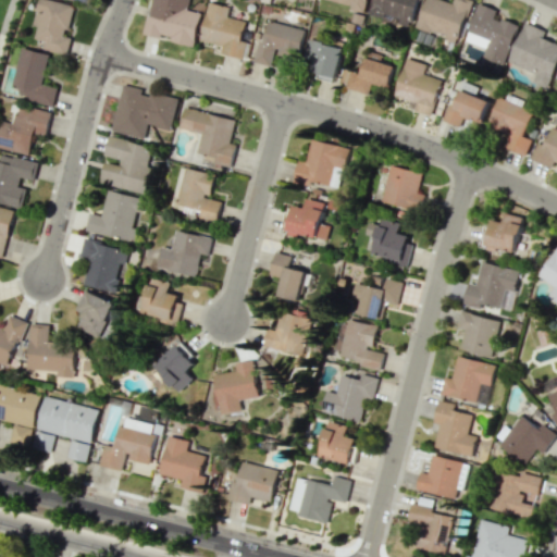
[(67,54),(72,37),(67,36),(74,5),(51,0),(38,0),(33,26),(37,27),(35,38),(44,40),(42,49),(67,54)]
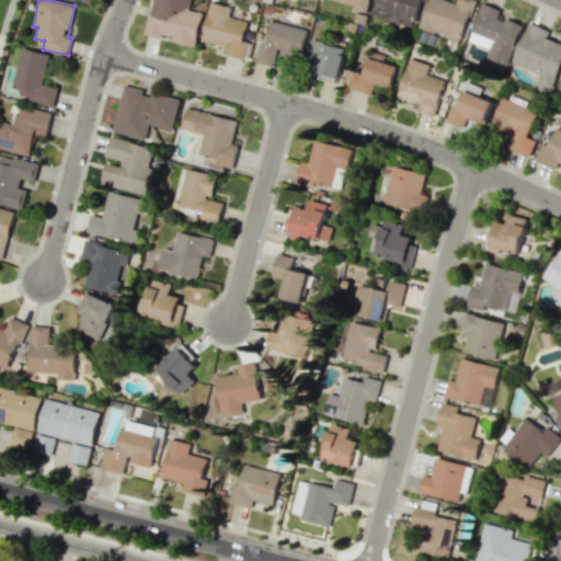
[(196,45),(203,13),(190,10),(191,0),(152,0),(145,34),(161,38),(161,37),(196,45)]
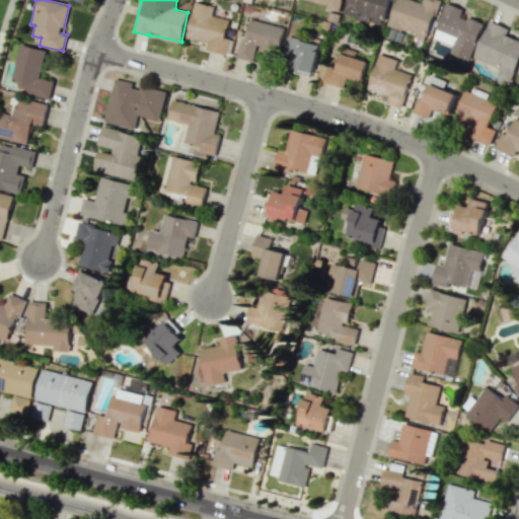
[(301,0),(341,9),(343,0),(301,0)]
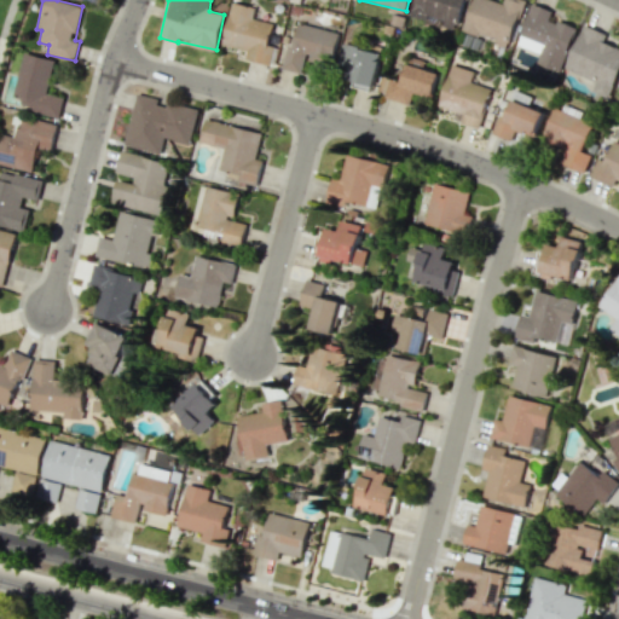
[(415,0),(411,17),(458,30),(466,0),(415,0)]
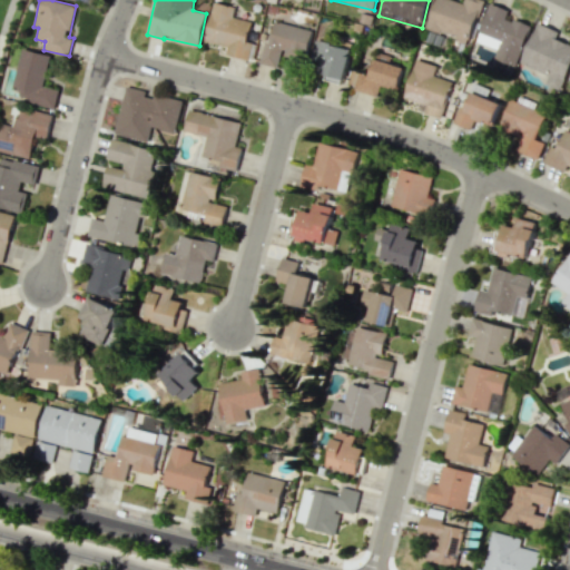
[(470,41),(482,0),(464,0),(464,2),(457,0),(435,0),(428,29),(470,41)]
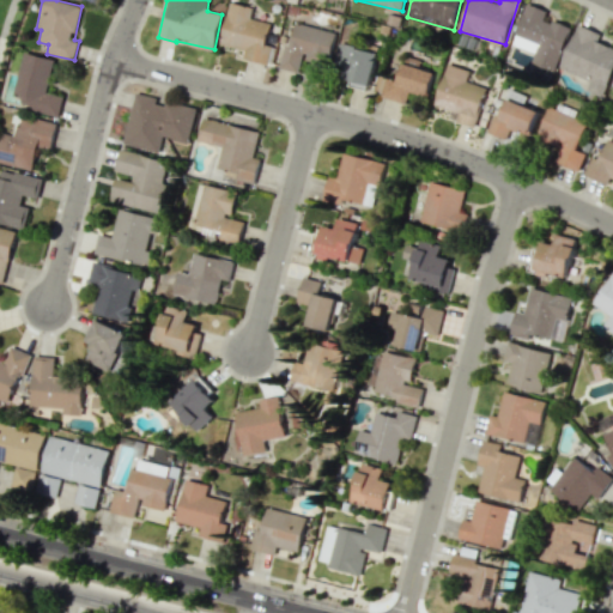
[(220,44),(244,50),(243,59),(268,65),(272,46),(267,44),(272,23),(250,18),(253,7),(229,2),(220,44)]
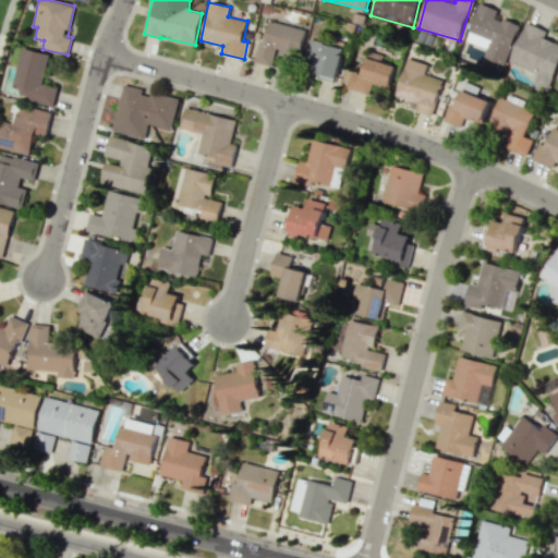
[(466,40),(487,48),(484,57),(506,64),(520,25),(496,16),(498,10),(481,3),(466,40)]
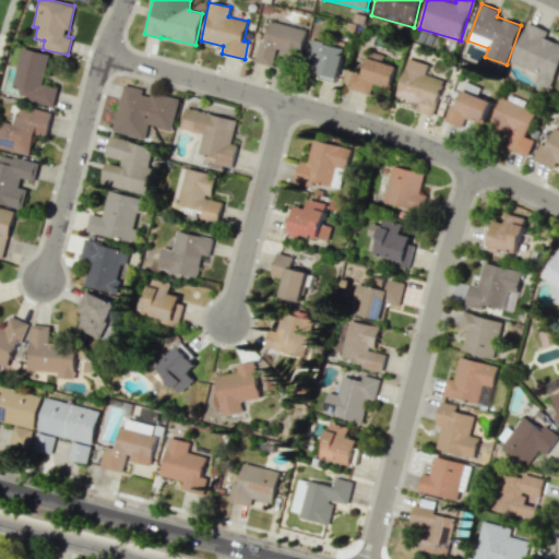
[(307,30),(270,21),(264,42),(260,40),(254,61),(272,67),(275,55),(299,60),(307,30)]
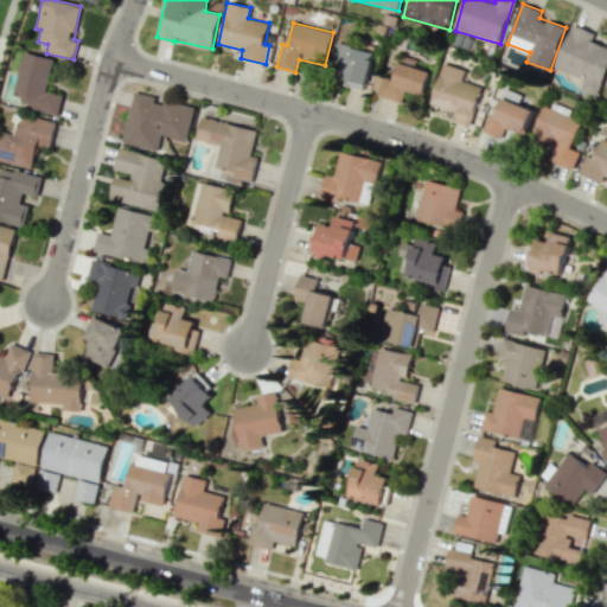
[(555,69),(586,80),(582,90),(599,96),(606,74),(606,45),(592,40),(595,33),(572,25),(555,69)]
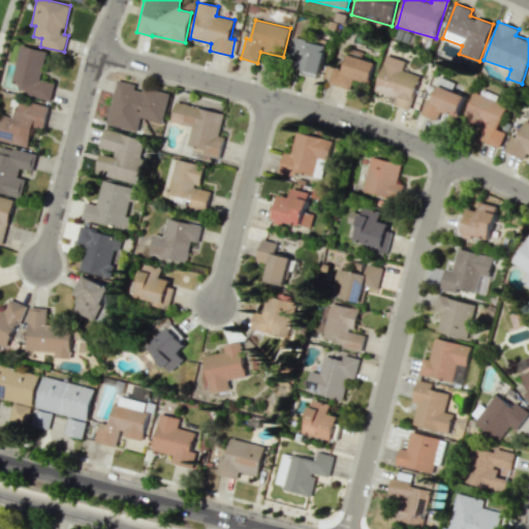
[(302,72),(319,76),(328,43),(296,37),(288,65),(303,68),(302,72)]
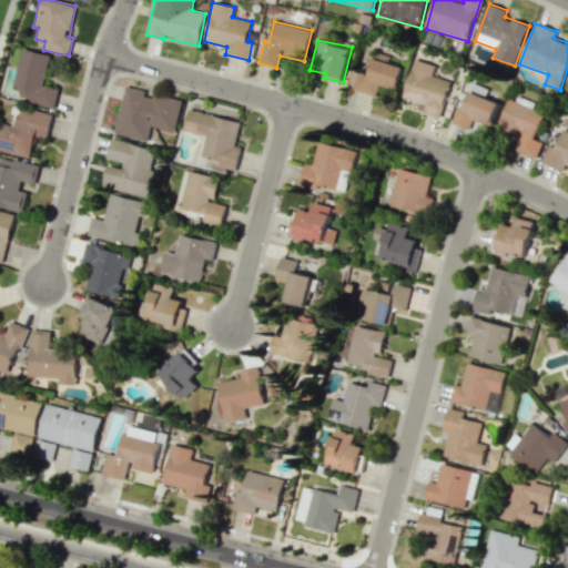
[(11,95),(56,104),(58,90),(43,87),(50,54),(21,48),(11,95)]
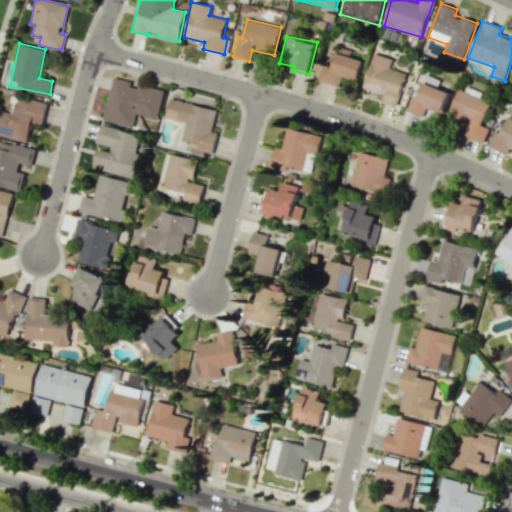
[(339,86),(342,75),(359,79),(364,60),(350,56),(352,50),(340,46),(334,68),(317,63),(313,78),(339,86)]
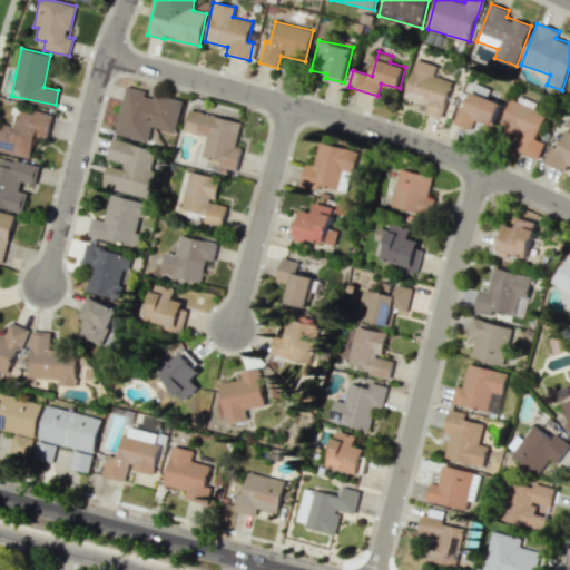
[(442,118),(452,81),(434,76),(438,65),(415,59),(404,98),(426,104),(424,112),(442,118)]
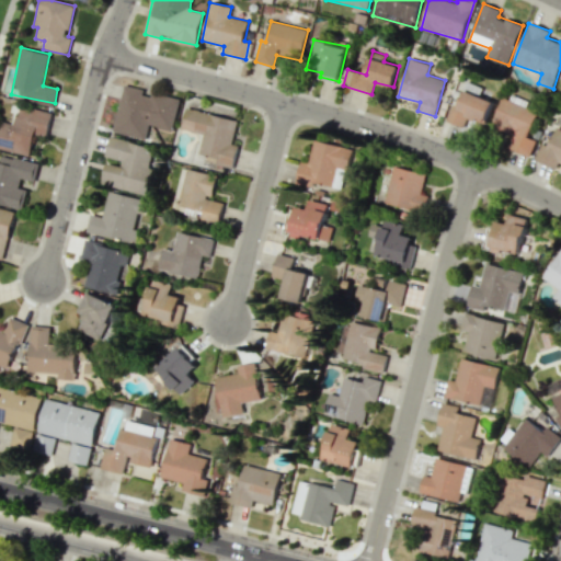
[(113,132),(146,139),(149,126),(172,132),(180,100),(144,92),(144,89),(124,84),(113,132)]
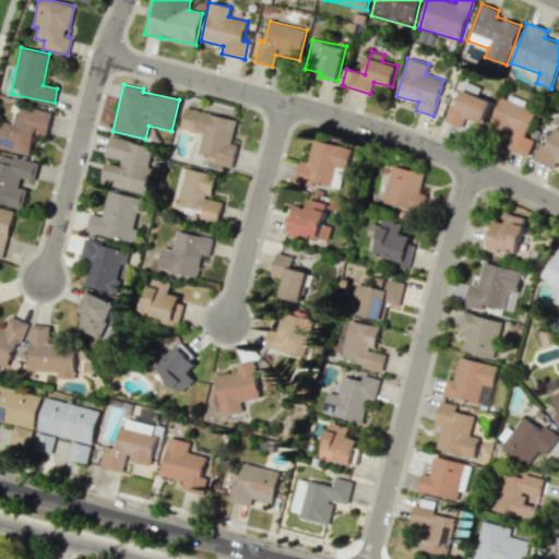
[(465,117),(484,123),(491,100),(460,88),(448,121),(462,127),(465,117)]
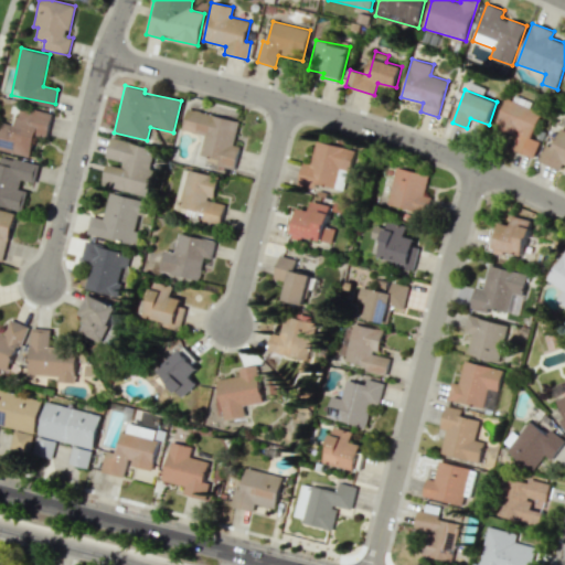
[(494,127),(516,136),(511,149),(534,157),(540,140),(532,137),(542,112),(505,98),(494,127)]
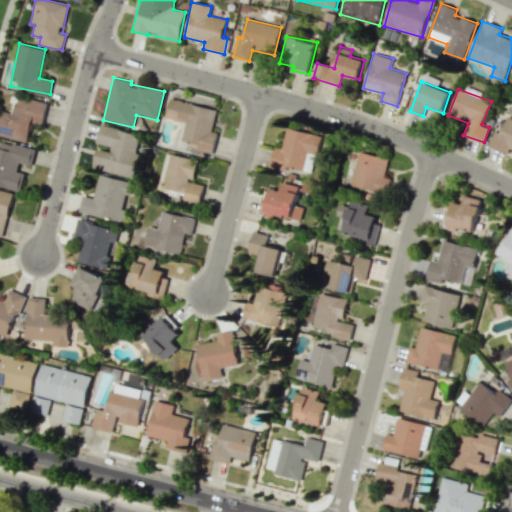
[(47,103),(17,97),(14,113),(0,110),(0,135),(27,142),(31,122),(42,125),(47,103)]
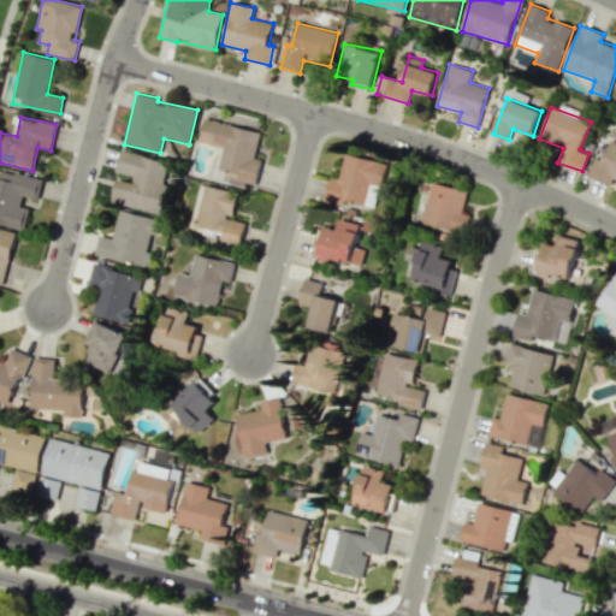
[(261,131),(205,119),(200,142),(224,147),(218,173),(256,182),(261,159),(255,158),(261,131)]
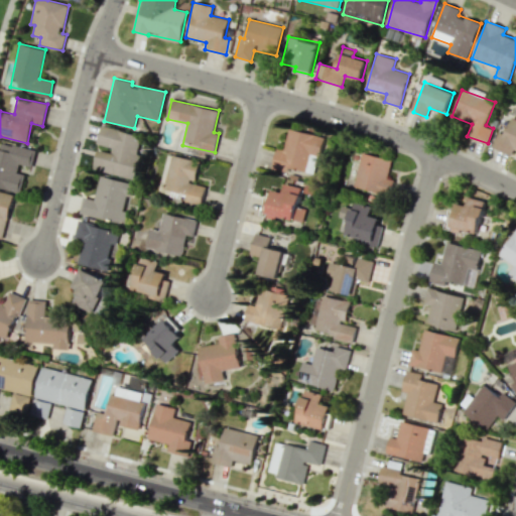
[(513,150),(515,150),(515,119),(512,117),(505,133),(499,131),(492,146),(511,155),(513,150)]
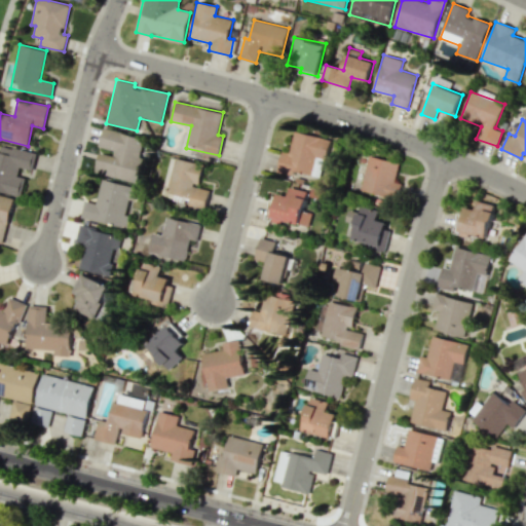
[(96,173),(141,183),(148,150),(143,148),(145,138),(104,128),(99,150),(101,150),(96,173)]
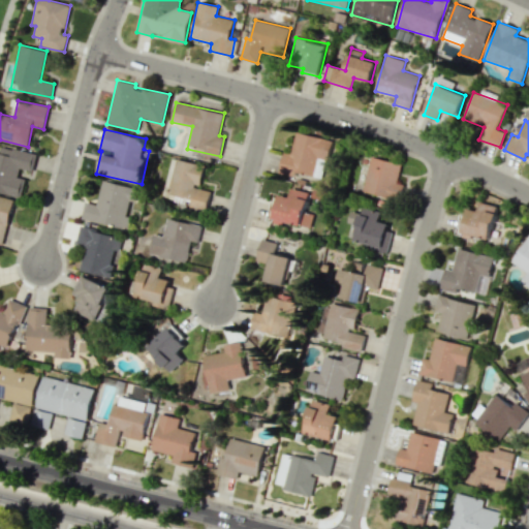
[(283,152),(279,173),(293,176),(294,173),(313,176),(316,158),(329,160),(333,139),(296,131),(291,153),(283,152)]
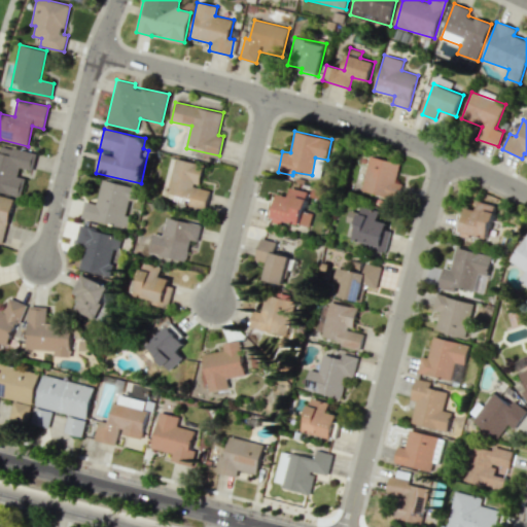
[(36,153),(0,144),(0,191),(20,197),(25,177),(18,176),(19,168),(33,171),(36,153)]
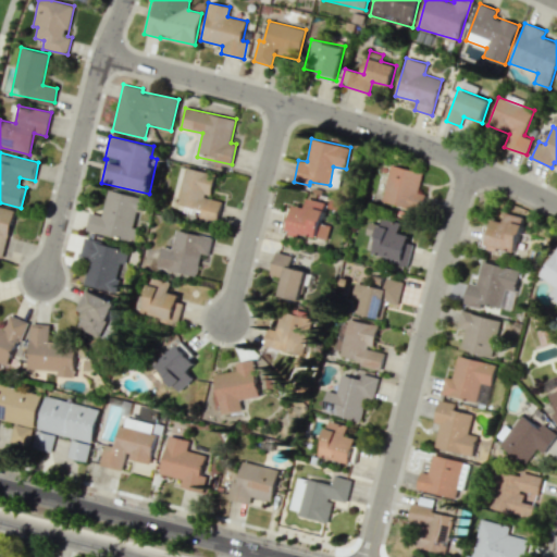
[(422,173),(392,164),(382,201),(419,210),(423,193),(418,192),(422,173)]
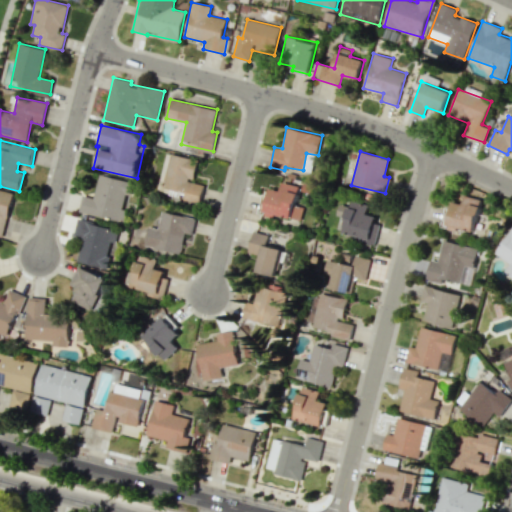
[(204,184),(194,181),(198,160),(166,153),(158,188),(185,194),(184,202),(199,205),(204,184)]
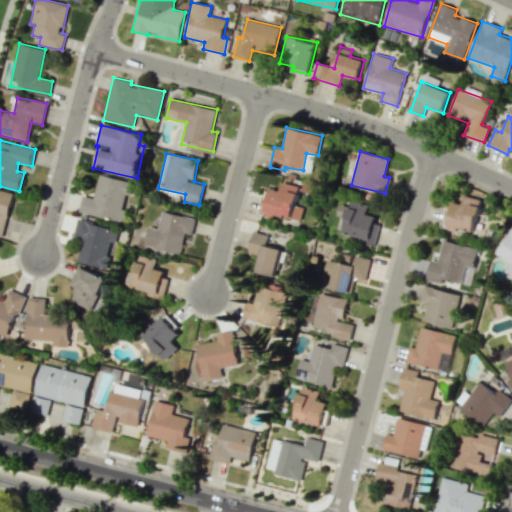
[(79,212),(124,222),(132,182),(100,174),(95,198),(83,196),(79,212)]
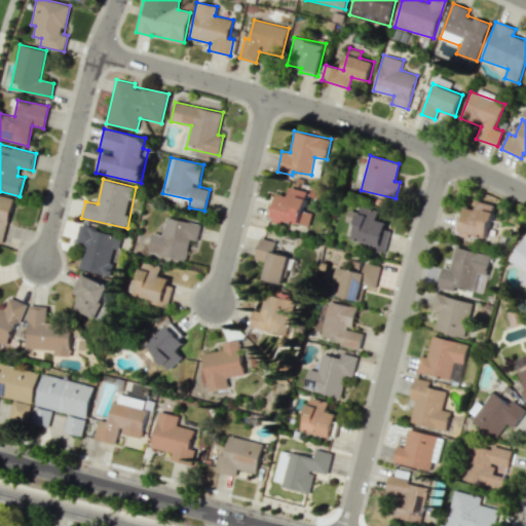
[(308,190),(289,187),(288,196),(275,194),(271,219),(309,225),(311,212),(305,211),(308,190)]
